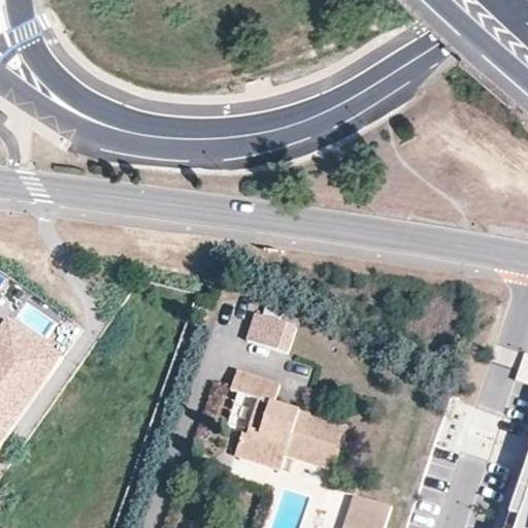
[(258,316),(249,341),(289,355),(298,329),(258,316)]
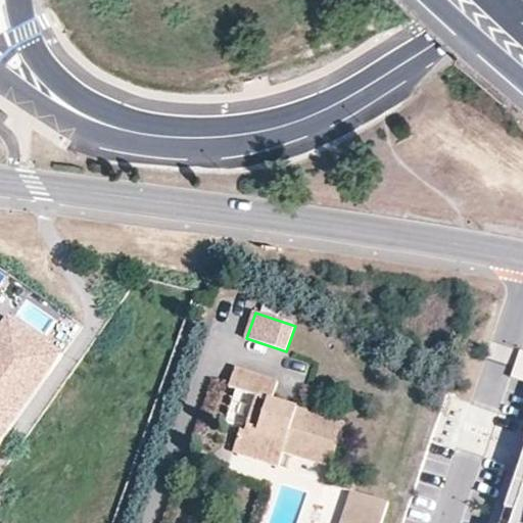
[(0,428),(8,434),(64,357),(10,318),(0,331),(0,428)]
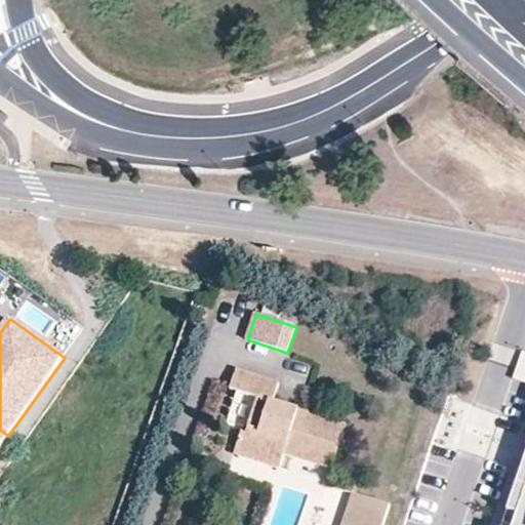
[(524,381),(524,354),(520,354),(514,379),(524,381)]
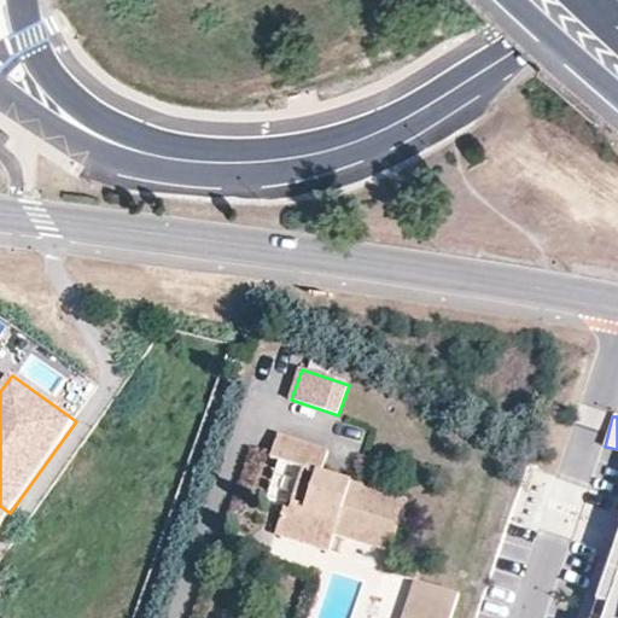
[(272,456),(280,460),(304,468),(292,503),(291,509),(394,543),(409,500),(322,472),(330,452),(279,435),(272,456)]
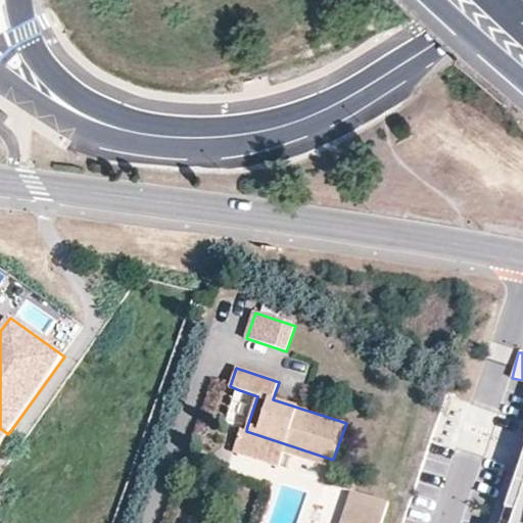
[(257,396),(237,389),(227,419),(247,426),(257,396)]
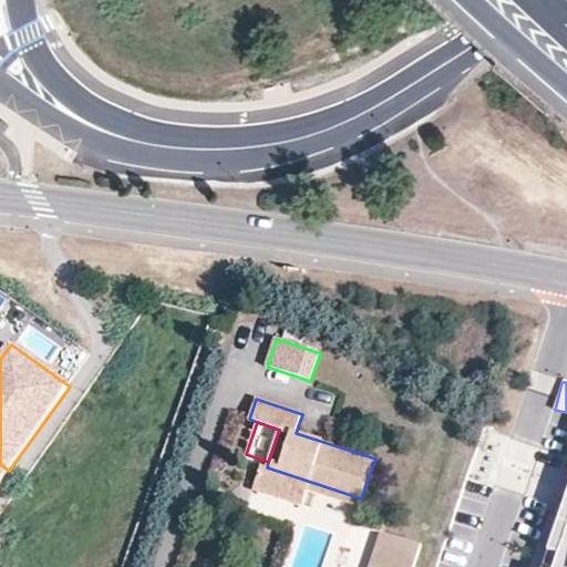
[(361,498),(267,467),(260,465),(254,487),(302,504),(307,491),(359,507),(361,498)]
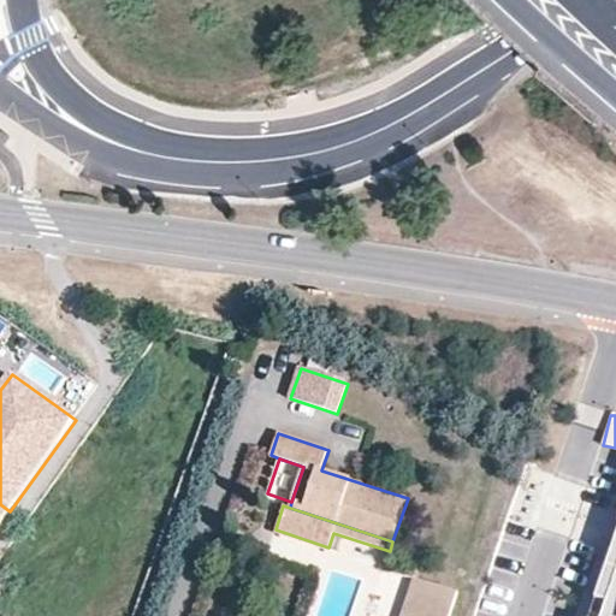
[(615,615),(615,533),(587,615),(615,615)]
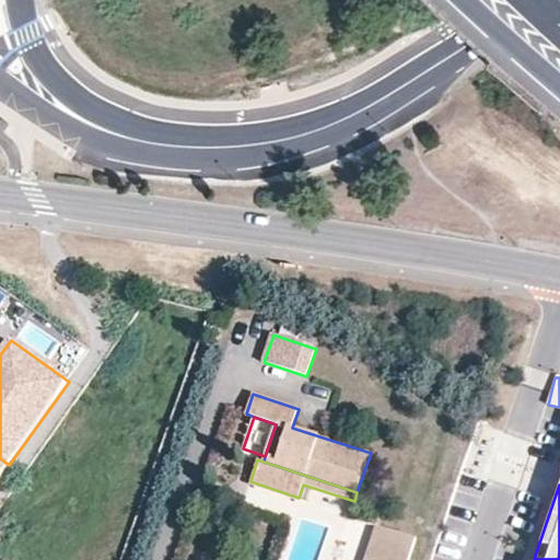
[(377,526),(365,559),(411,559),(419,540),(377,526)]
